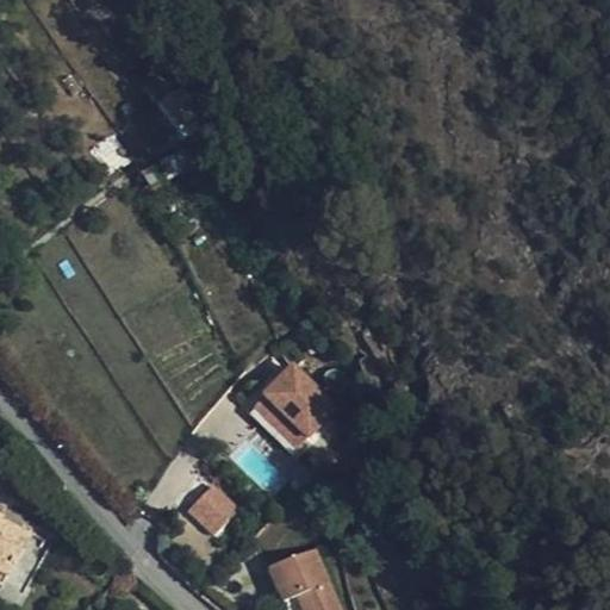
[(199,75),(186,61),(167,83),(178,95),(199,75)]
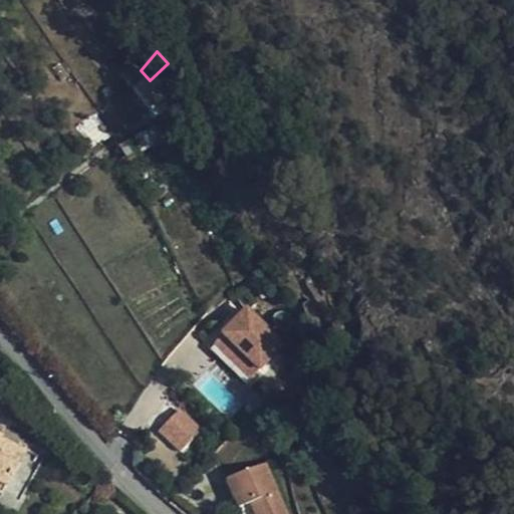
[(150,80),(169,101),(187,82),(168,63),(150,80)]
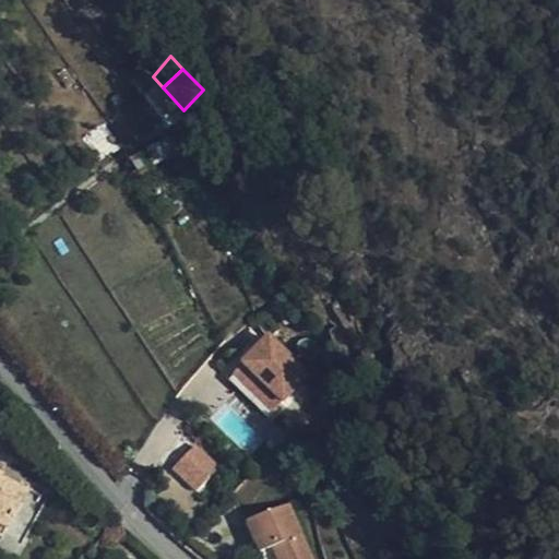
[(268,331),(226,375),(270,416),(311,372),(268,331)]
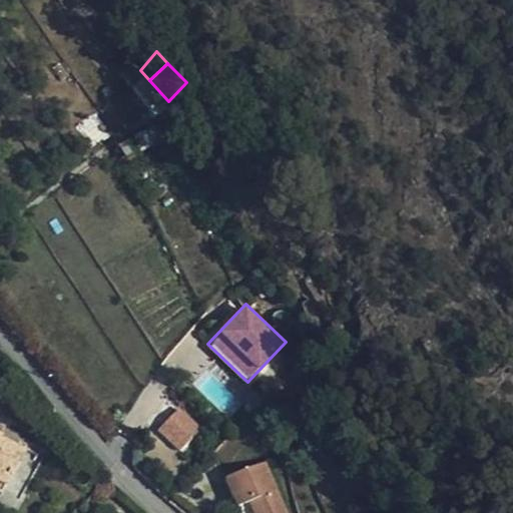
[(156,430),(178,451),(200,428),(178,407),(156,430)]
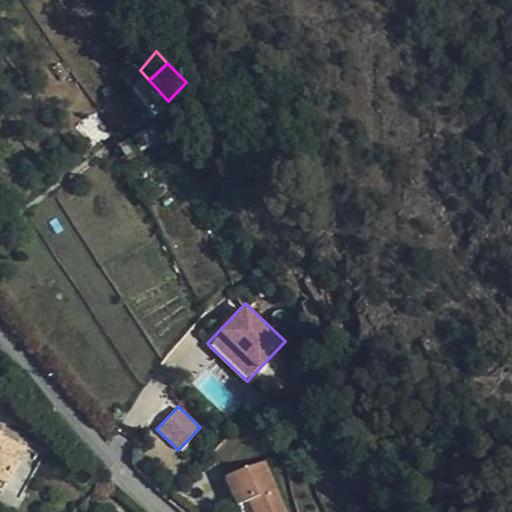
[(0,481),(6,485),(25,451),(0,436),(0,481)]
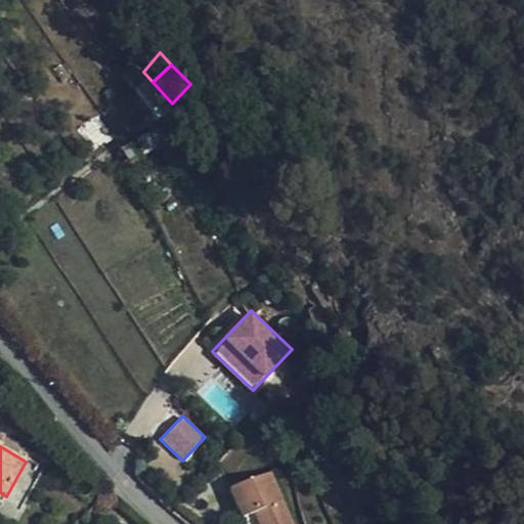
[(333,523),(337,521),(293,459),(259,482),(287,523),(333,523)]
